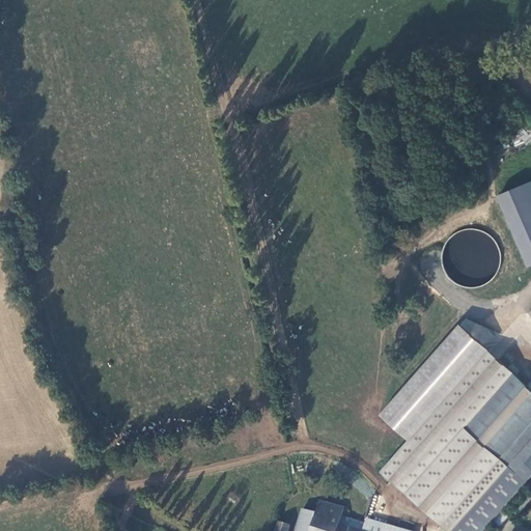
[(530,182),(497,194),(524,269),(530,266),(530,182)]
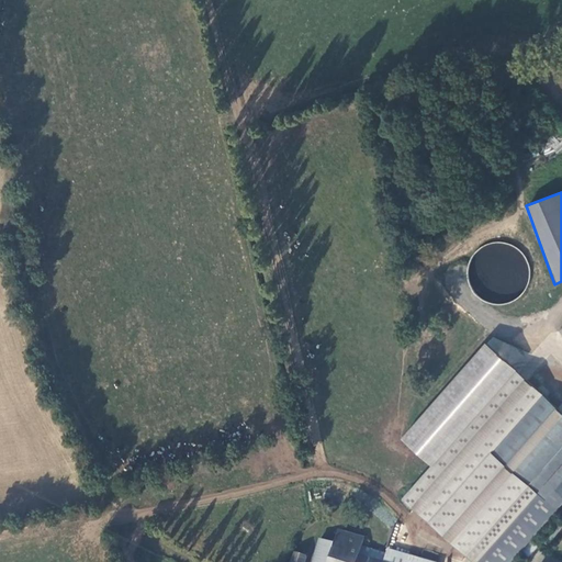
[(526,292),(527,249),(509,249),(508,266),(502,266),(502,291),(526,292)]
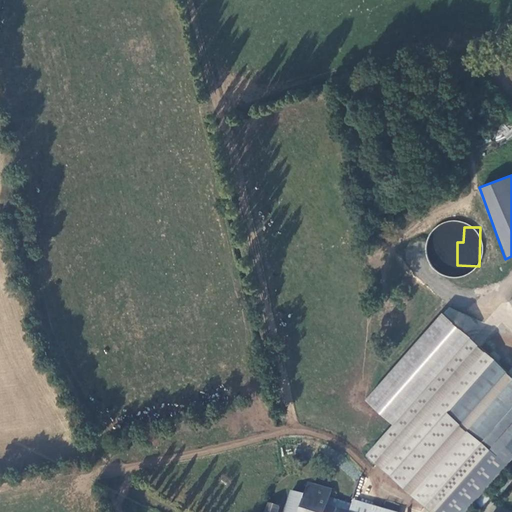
[(511,375),(469,338),(366,455),(411,495),(411,494),(431,511),(465,511),(474,503),(484,492),(489,486),(504,469),(511,459),(511,375)]
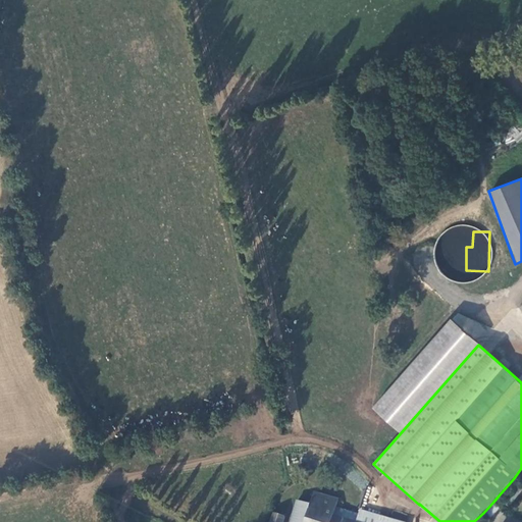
[(510,506),(521,491),(521,484),(514,478),(499,496),(510,506)]
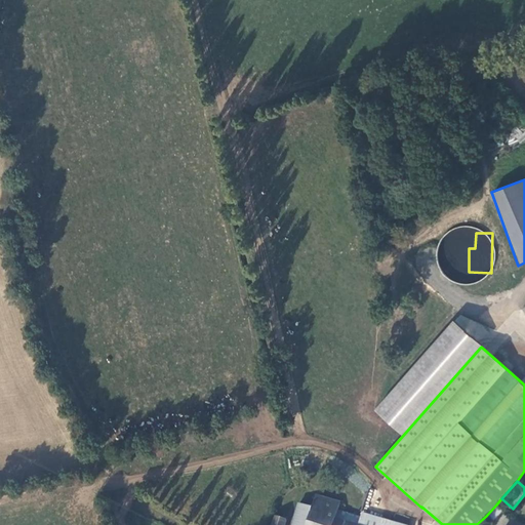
[(360,524),(362,519),(348,515),(348,516),(338,513),(340,505),(316,497),(313,508),(299,503),(292,524),(360,524)]
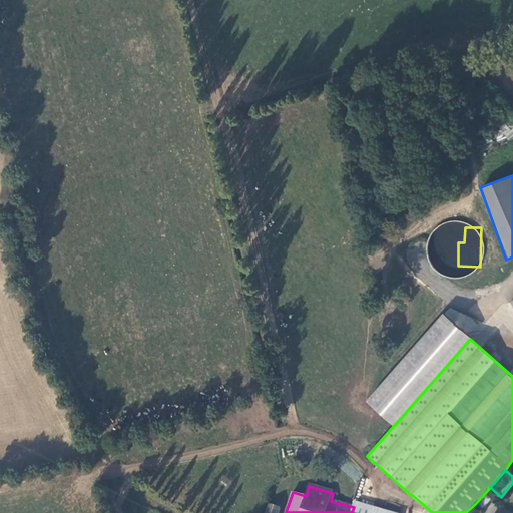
[(482,510),(492,499),(485,493),(475,504),(482,510)]
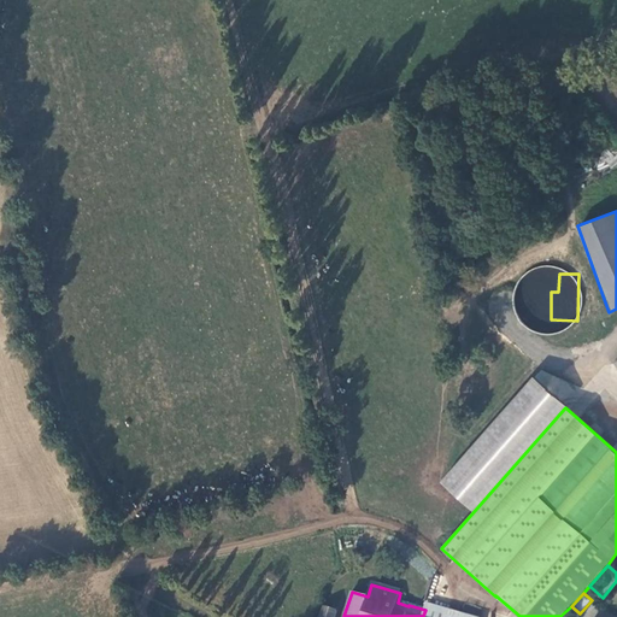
[(423,616),(474,616),(428,604),(425,610),(423,616)]
